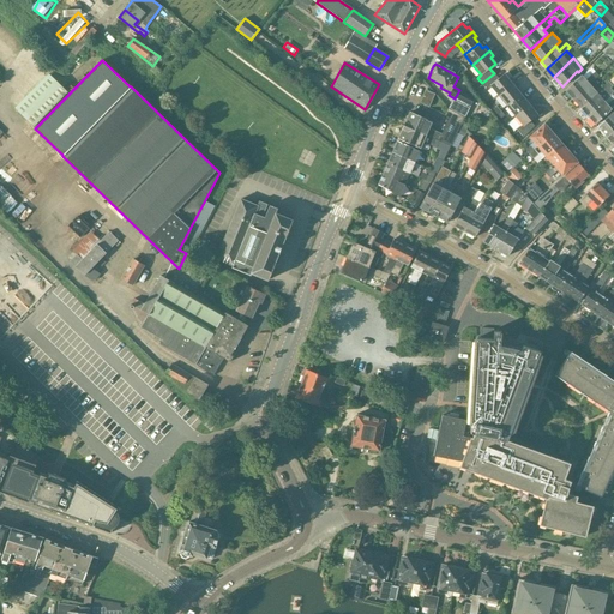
[(68,91),(48,72),(14,108),(35,127),(68,91)]
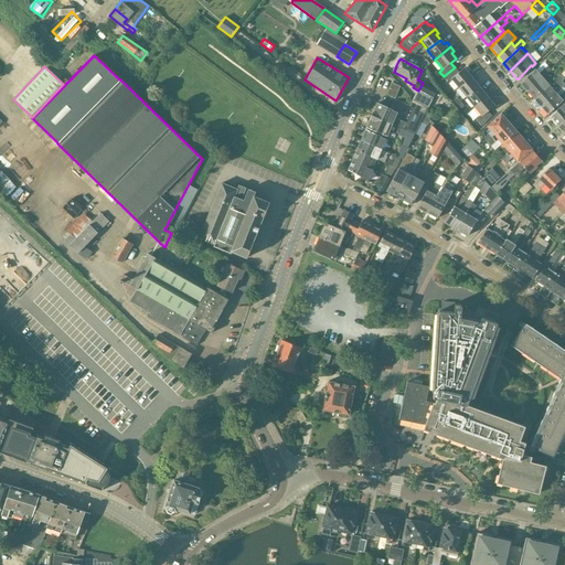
[(551,70),(547,66),(540,74),(536,71),(539,70),(536,67),(521,83),(528,91),(546,73),(551,70)]
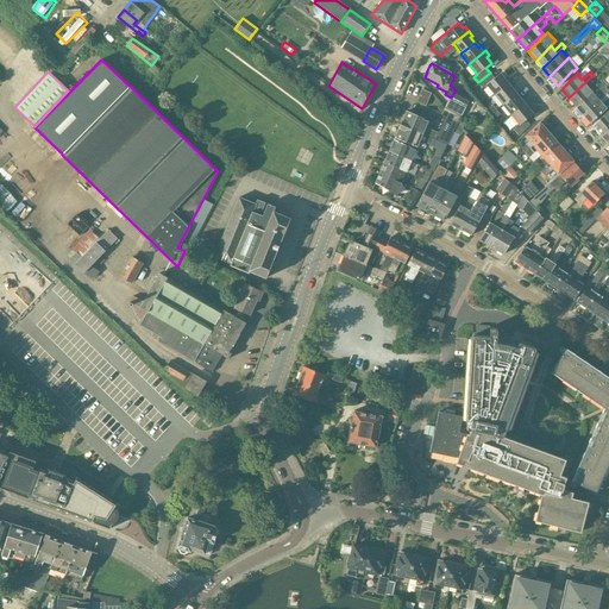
[(494,95),(503,87),(510,82),(507,77),(504,79),(500,74),(494,77),(490,73),(478,82),(483,88),(487,85),(494,95)]
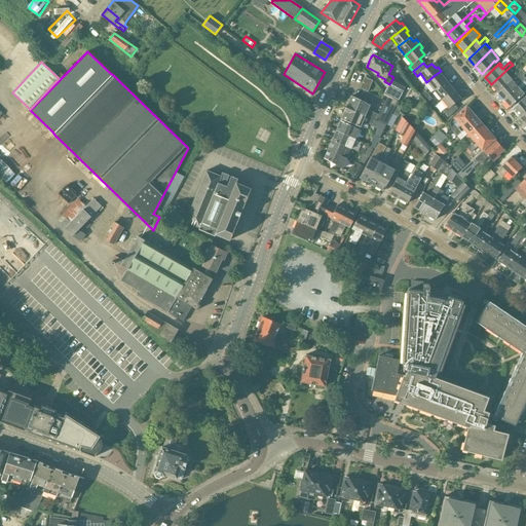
[(491,84),(497,91),(515,75),(509,68),(491,84)]
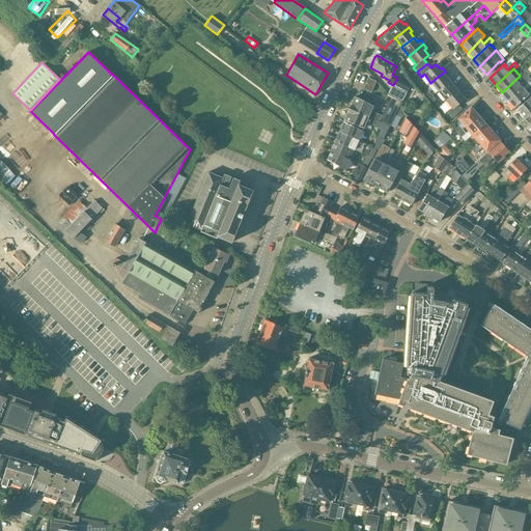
[(502,92),(508,100),(530,79),(528,76),(529,75),(526,71),(520,76),(502,92)]
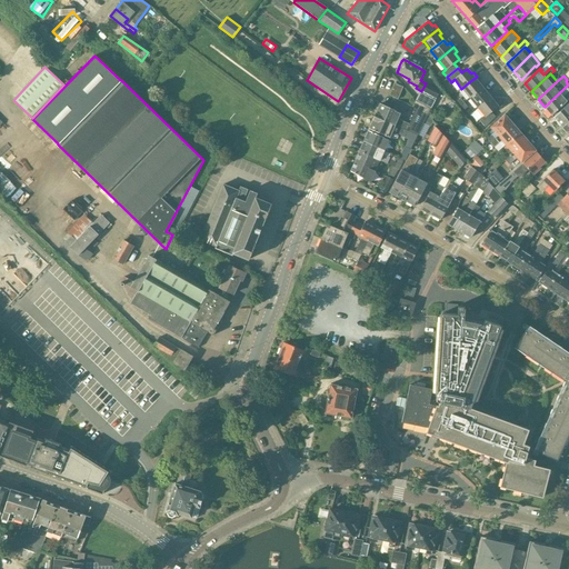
[(461,89),(469,98),(482,88),(479,82),(481,81),(477,77),(470,81),(461,89)]
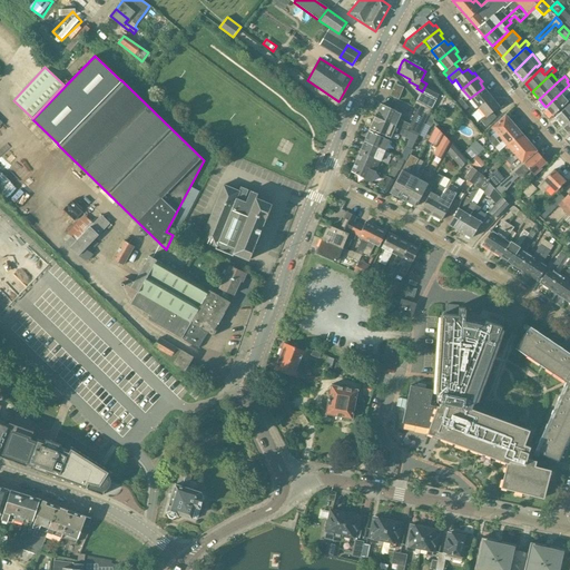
[(393,95),(402,97),(404,85),(395,84),(393,95)]
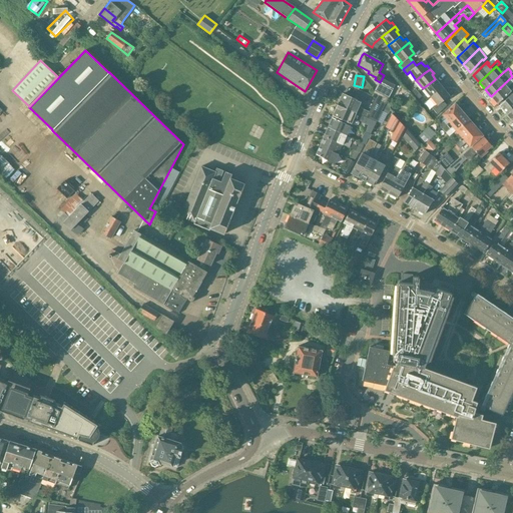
[(491,96),(498,104),(512,90),(509,86),(512,82),(512,80),(511,78),(512,77),(512,76),(491,96)]
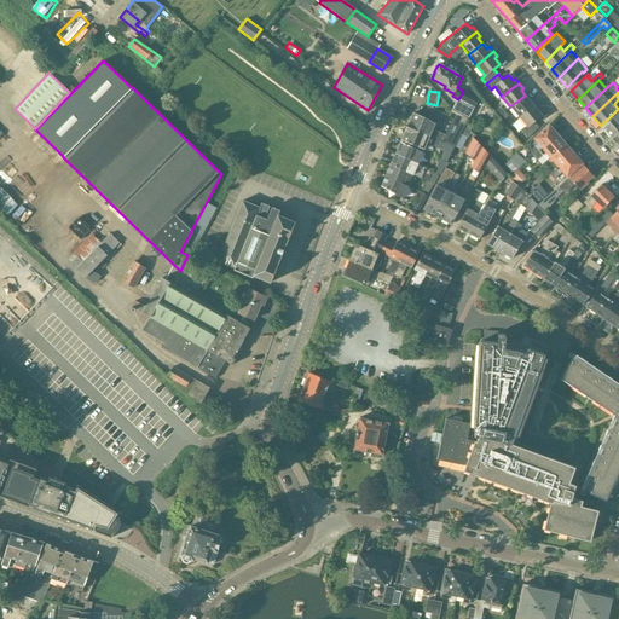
[(510,106),(519,117),(536,103),(532,98),(530,100),(525,96),(510,106)]
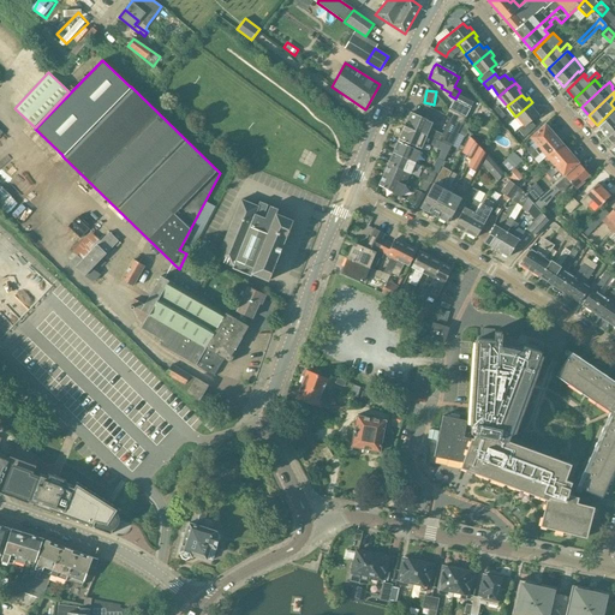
[(453,100),(448,109),(465,118),(470,108),(454,100),(453,100)]
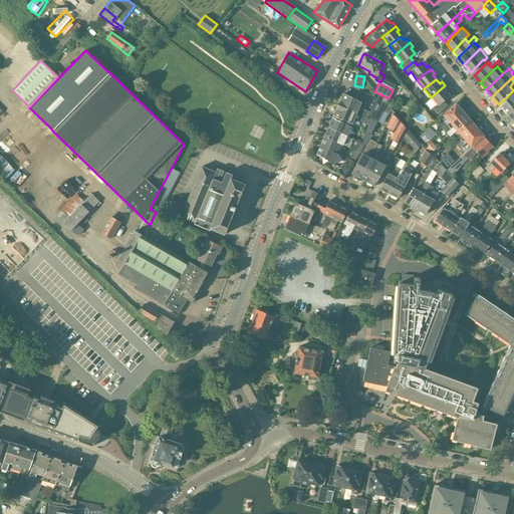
[(438,114),(448,105),(444,101),(450,96),(446,91),(448,89),(445,85),(431,97),(438,105),(433,108),(438,114)]
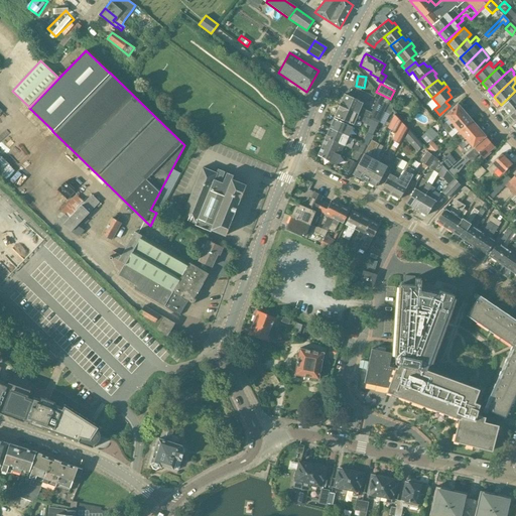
[(387,105),(388,104),(390,99),(376,92),(374,97),(373,98),(377,100),(387,105)]
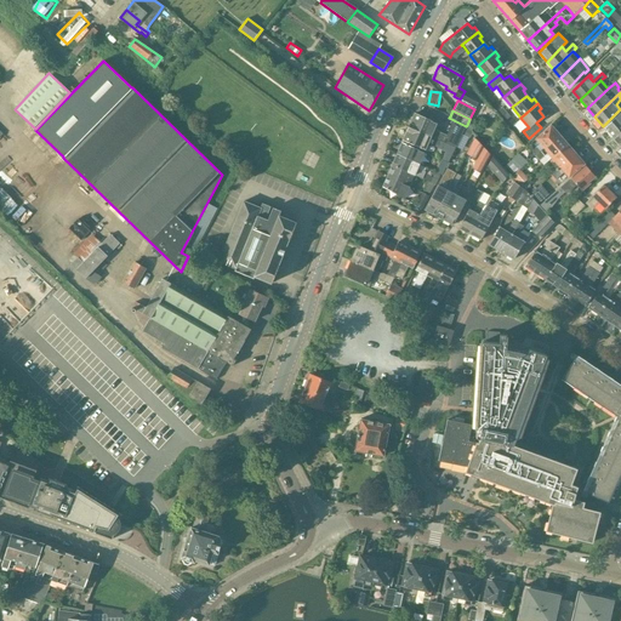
[(620,112),(620,114),(604,129),(611,137),(620,127),(620,112)]
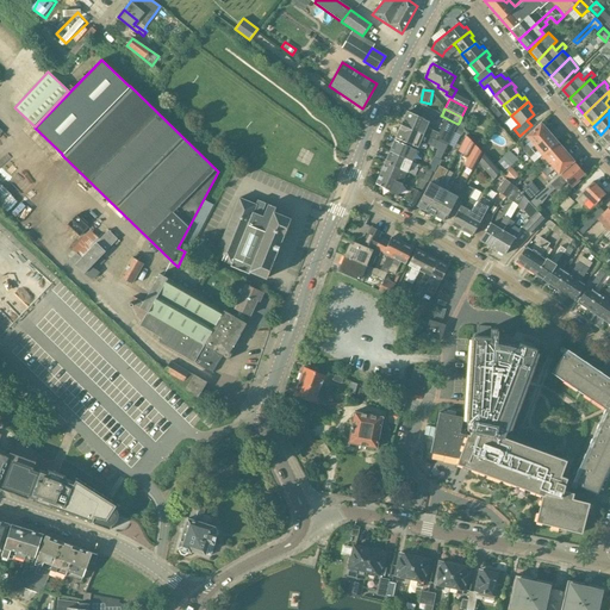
[(429,122),(406,111),(400,125),(433,138),(442,142),(441,143),(447,145),(454,132),(458,124),(446,118),(439,132),(427,128),(429,122)]
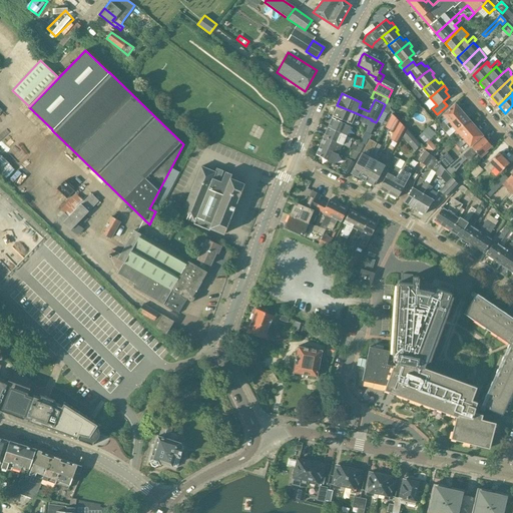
[(391,109),(386,103),(385,104),(382,111),(388,114),(391,109)]
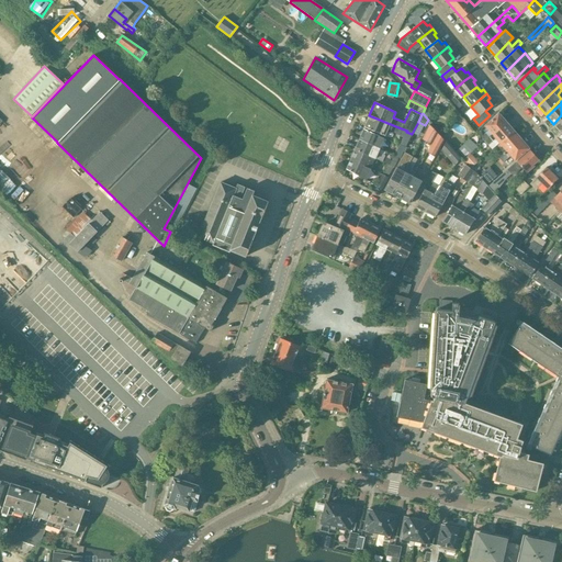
[(489,130),(481,137),(484,141),(505,123),(497,114),(484,125),(489,130)]
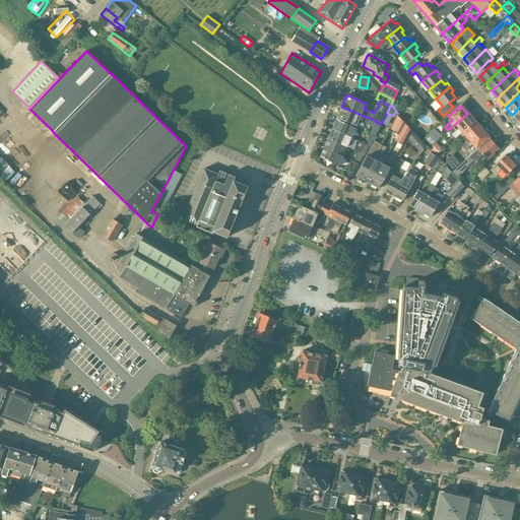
[(336,118),(355,126),(360,116),(362,117),(361,121),(367,123),(369,118),(341,107),(336,118)]
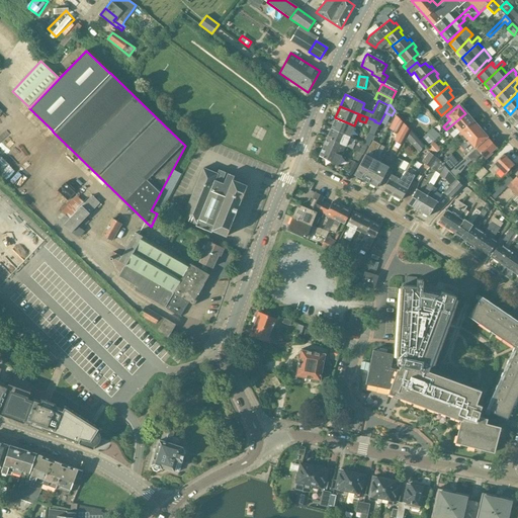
[(446,130),(449,134),(456,127),(460,132),(472,120),(465,113),(446,130)]
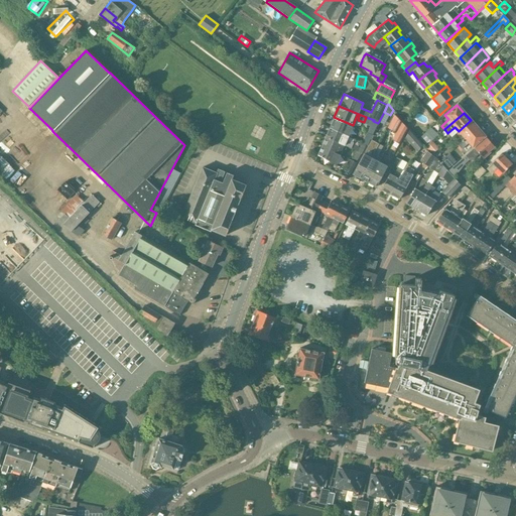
[(394,115),(387,128),(395,132),(401,122),(394,115)]
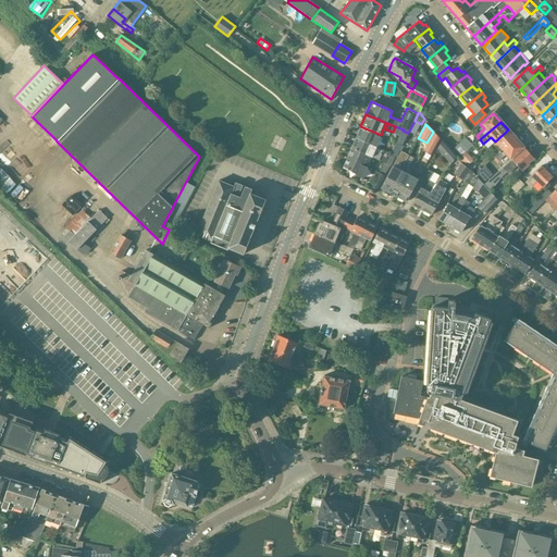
[(381,136),(360,127),(356,138),(375,147),(381,136)]
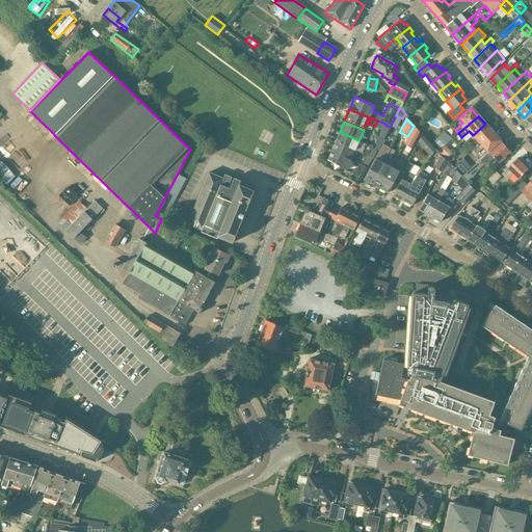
[(469,145),(473,150),(493,132),(485,124),(473,135),(476,139),(469,145)]
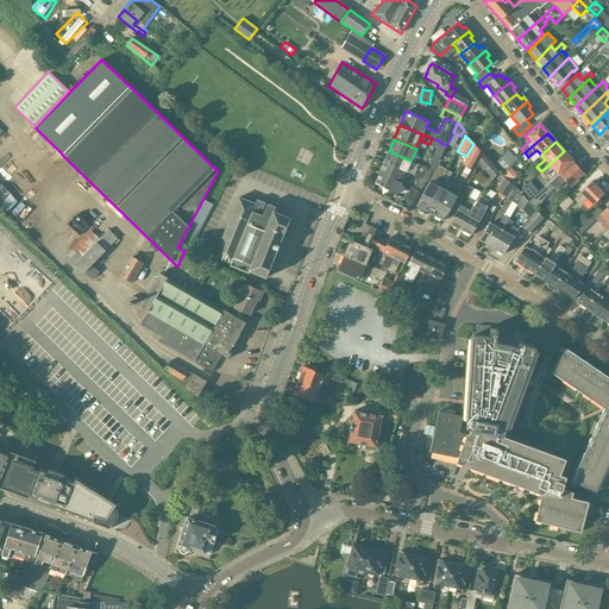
[(440,158),(446,145),(440,143),(434,156),(440,158)]
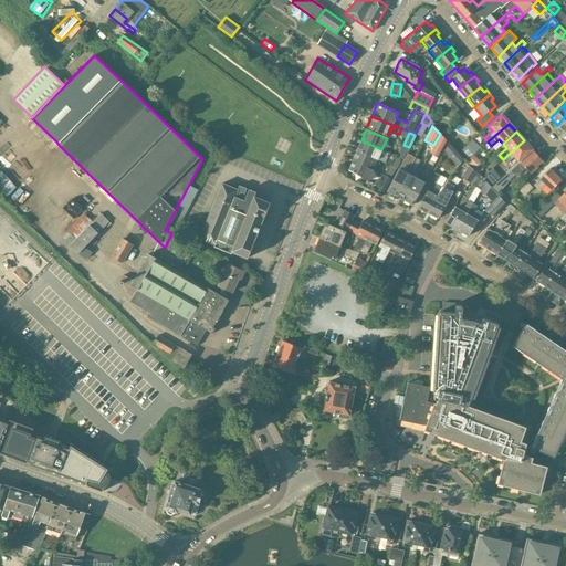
[(448,142),(441,134),(430,153),(438,158),(448,142)]
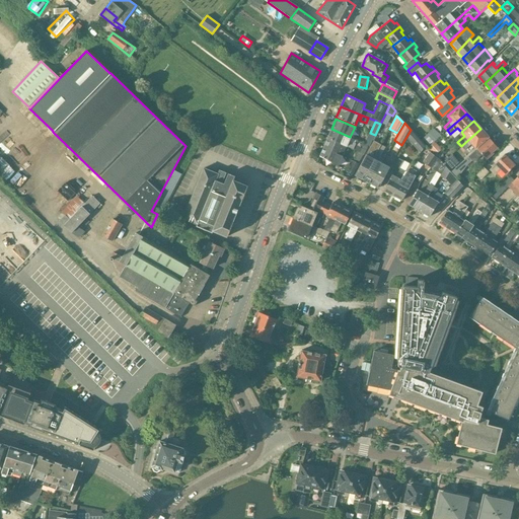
[(350,137),(331,129),(327,138),(338,143),(348,147),(353,149),(356,143),(349,140),(350,137)]
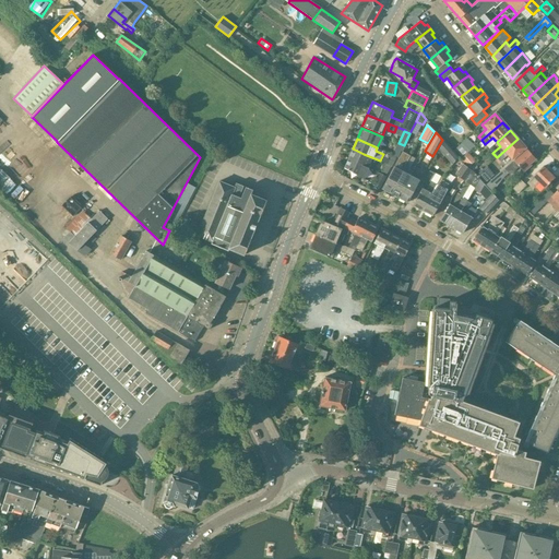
[(512,159),(525,147),(518,139),(497,157),(500,162),(508,154),(512,159)]
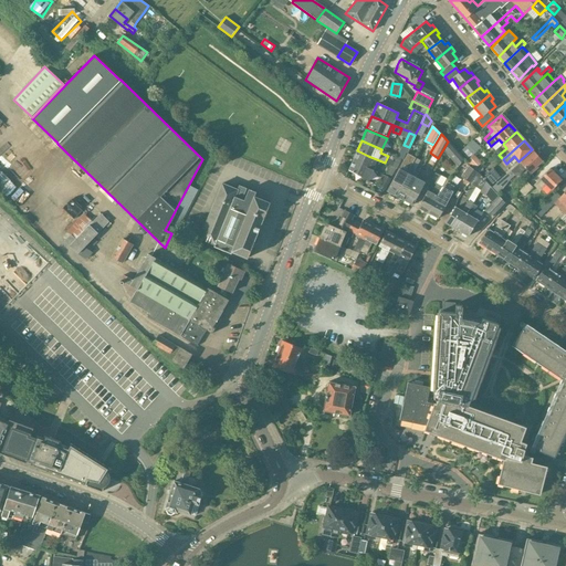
[(464,158),(450,142),(444,152),(458,167),(464,158)]
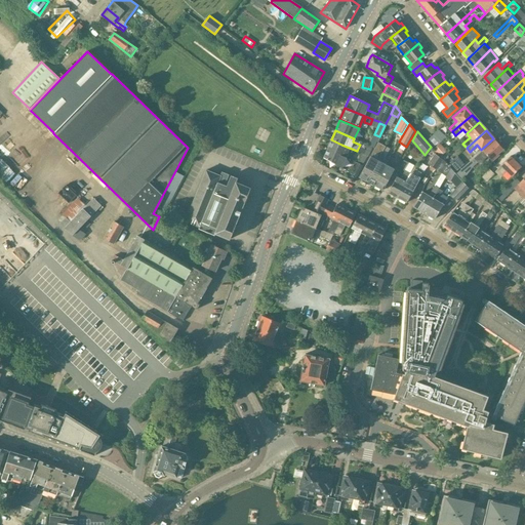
[(369,158),(359,176),(367,182),(382,151),(385,147),(378,143),(379,138),(372,135),(364,155),(369,158)]
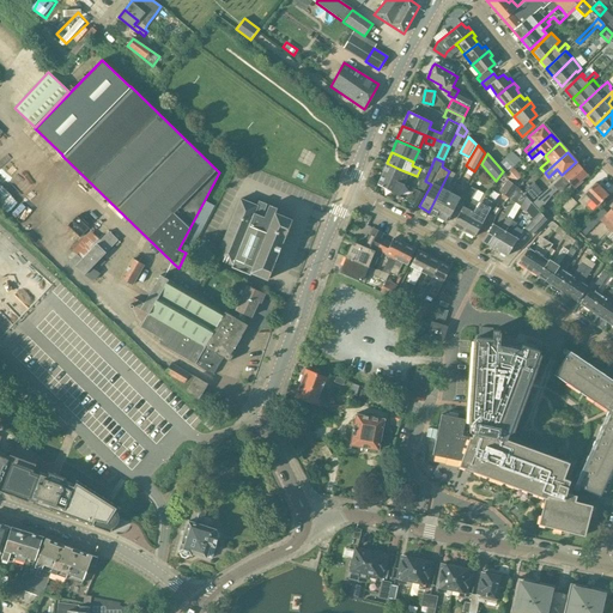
[(502,167),(508,173),(513,167),(515,165),(509,159),(502,167)]
